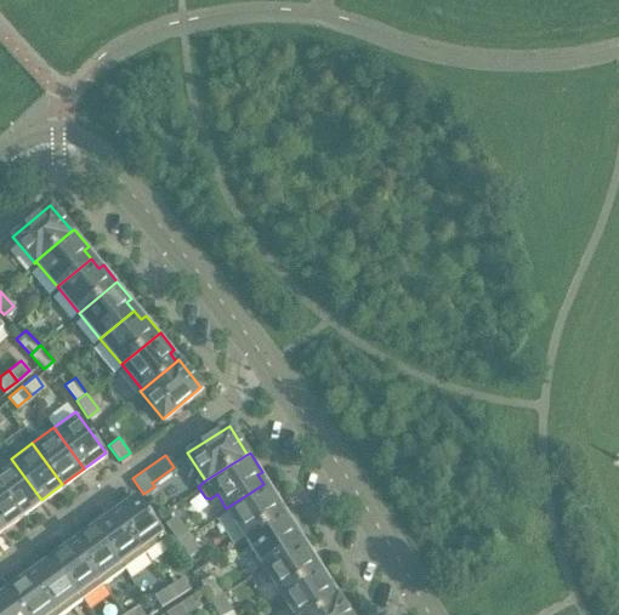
[(41,500),(11,459),(0,466),(0,488),(20,516),(41,500)]
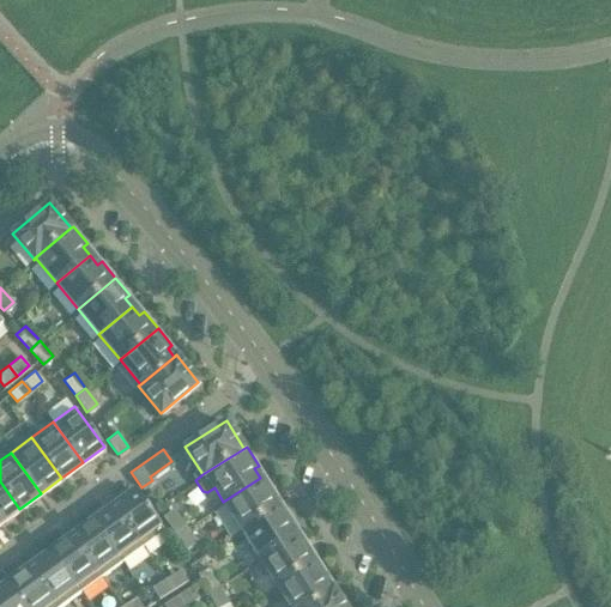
[(241,529),(282,503),(271,485),(266,487),(260,478),(223,502),(241,529)]
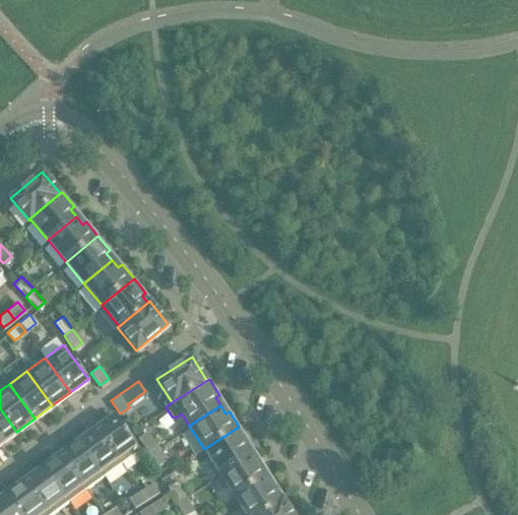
[(16,432),(0,408),(0,443),(16,432)]
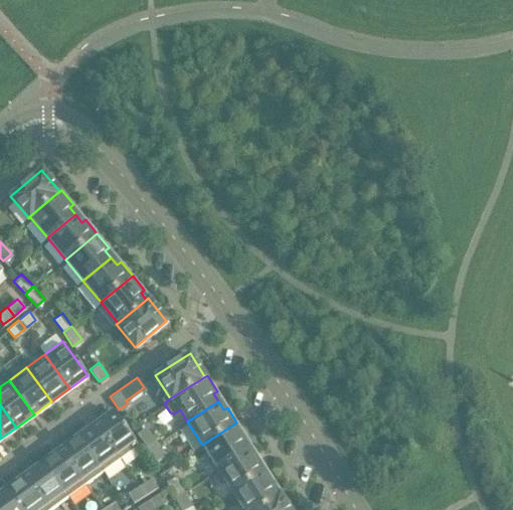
[(137,444),(112,409),(94,422),(119,457),(137,444)]
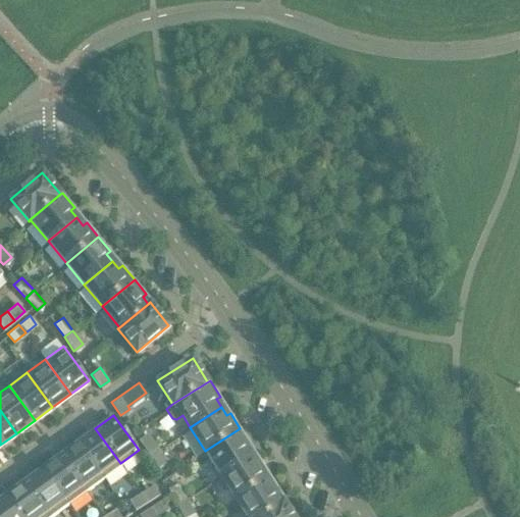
[(120,463),(95,428),(78,442),(103,476),(120,463)]
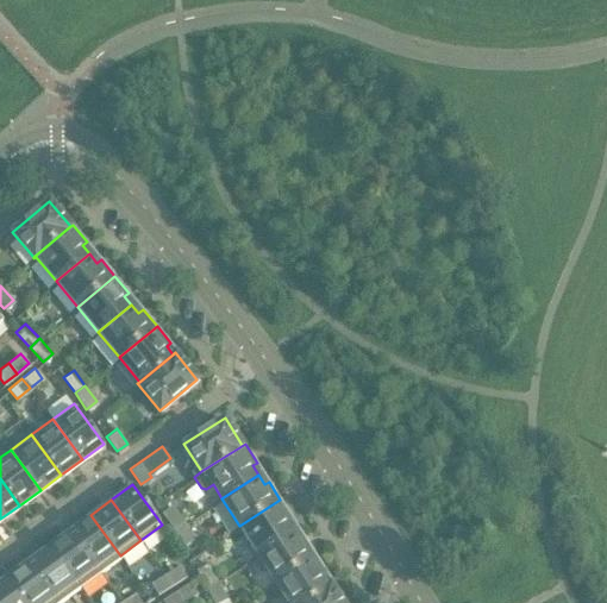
[(293,531),(287,521),(292,519),(280,500),(239,526),(257,553),(293,531)]
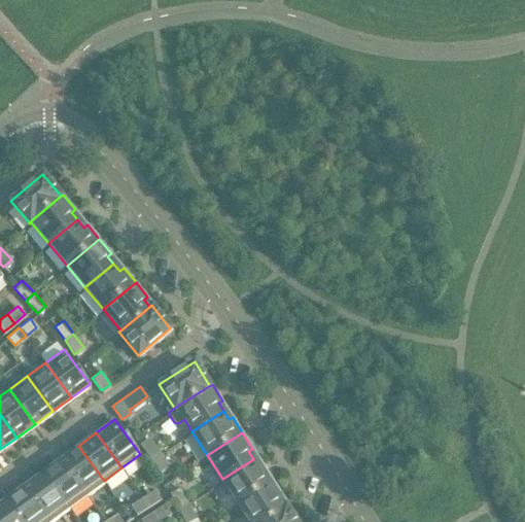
[(160,452),(148,437),(139,443),(150,458),(160,452)]
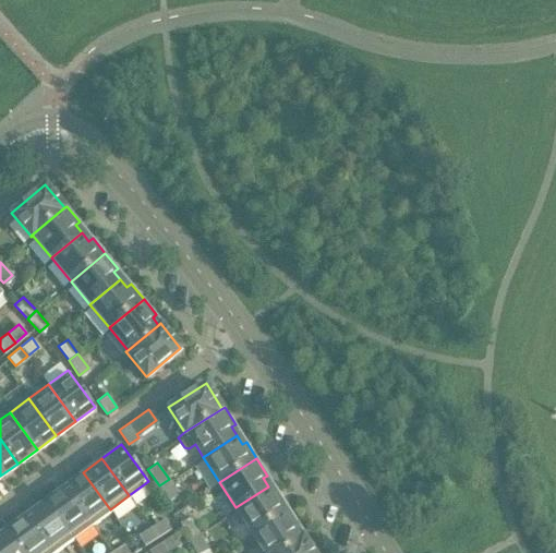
[(110,509),(83,472),(63,487),(91,524),(110,509)]
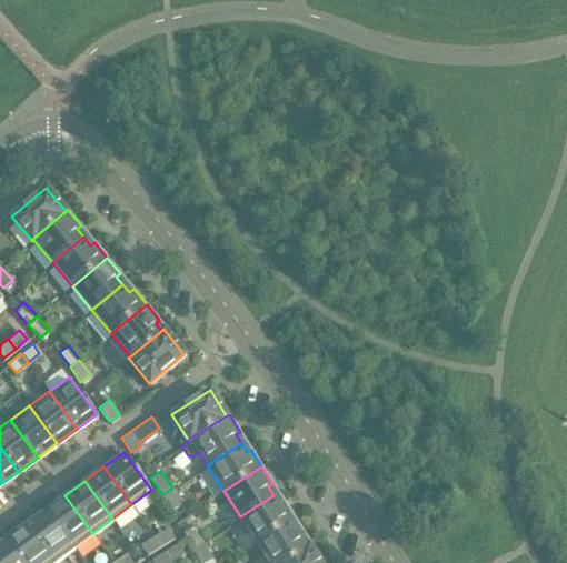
[(181,500),(172,488),(162,494),(172,508),(181,500)]
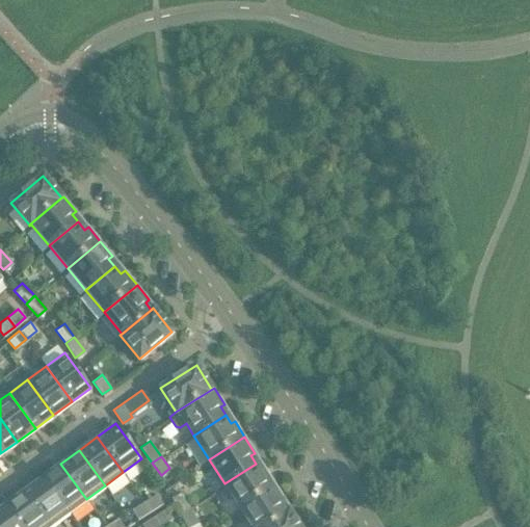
[(86,499),(60,464),(43,477),(69,512),(86,499)]
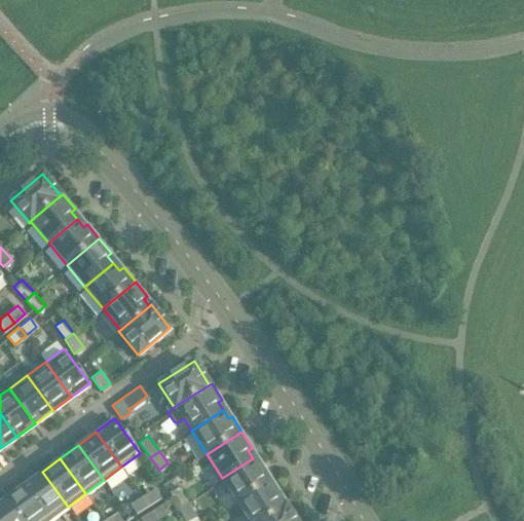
[(272,480),(262,463),(258,467),(253,458),(222,478),(237,503),(272,480)]
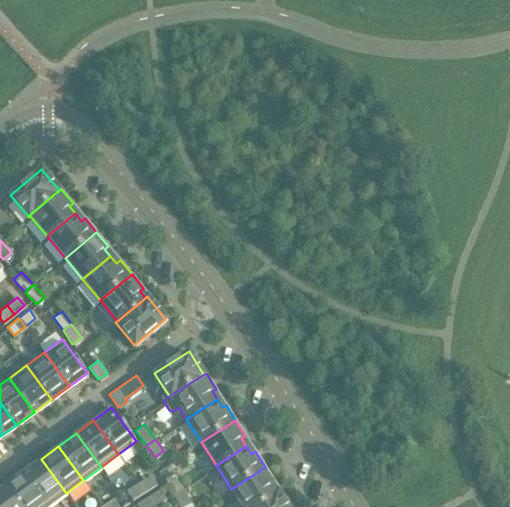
[(66,493),(41,459),(23,471),(48,505),(66,493)]
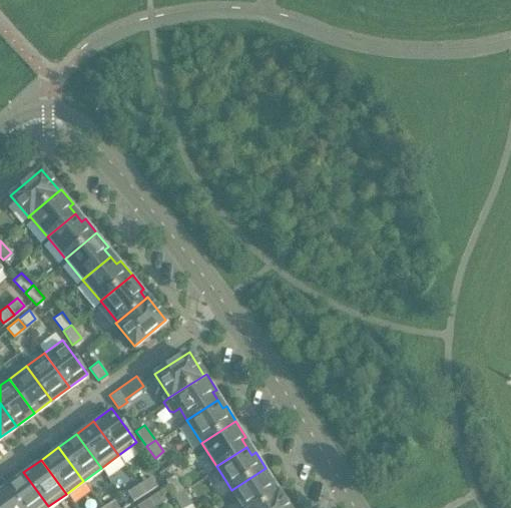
[(276,493),(272,486),(276,483),(266,468),(231,490),(242,507),(252,507),(279,493),(278,492),(276,493)]
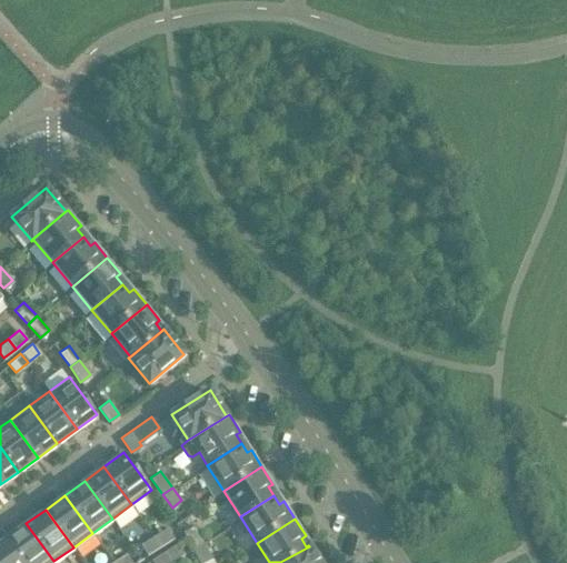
[(50,562),(53,561),(26,523),(7,538),(25,562),(50,562)]
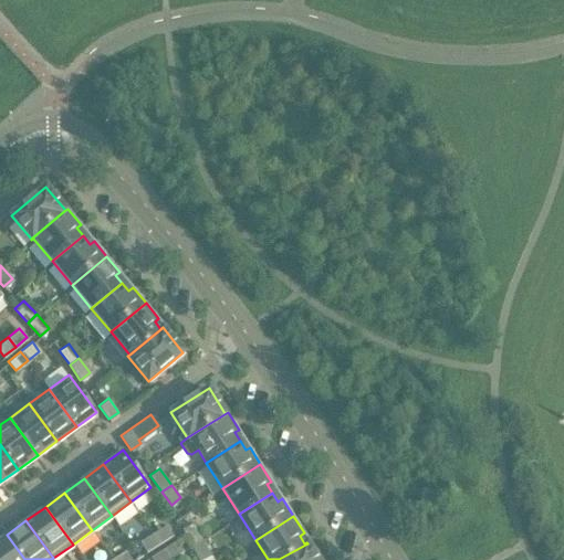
[(201,538),(192,522),(181,528),(190,543),(201,538)]
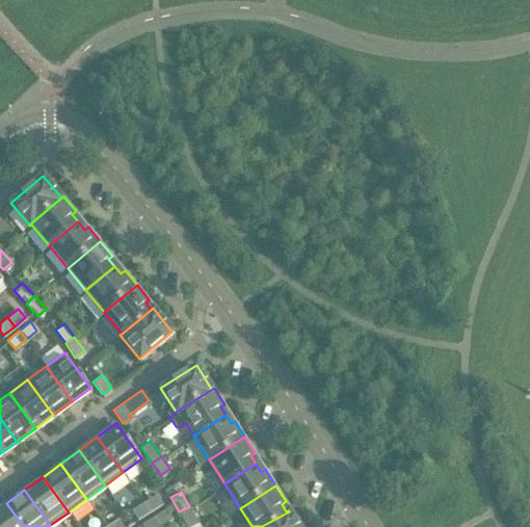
[(161,502),(155,493),(143,501),(150,509),(161,502)]
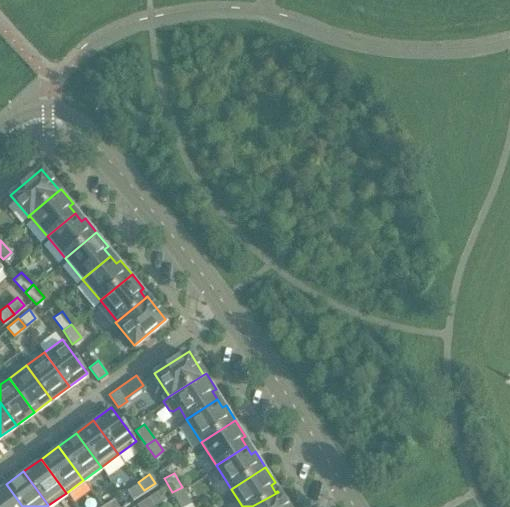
[(144,490),(138,482),(126,489),(132,498),(144,490)]
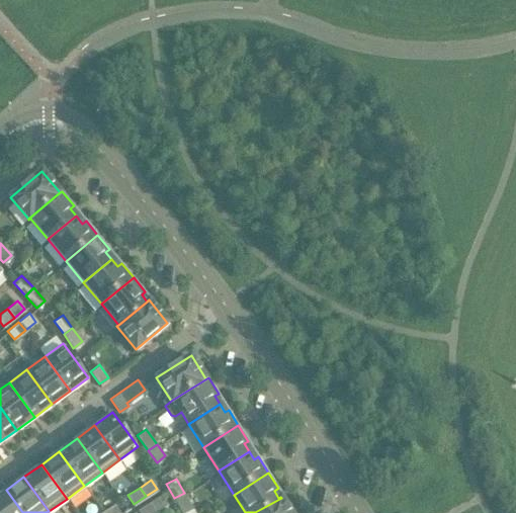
[(22,512),(6,490),(0,494),(0,512),(22,512)]
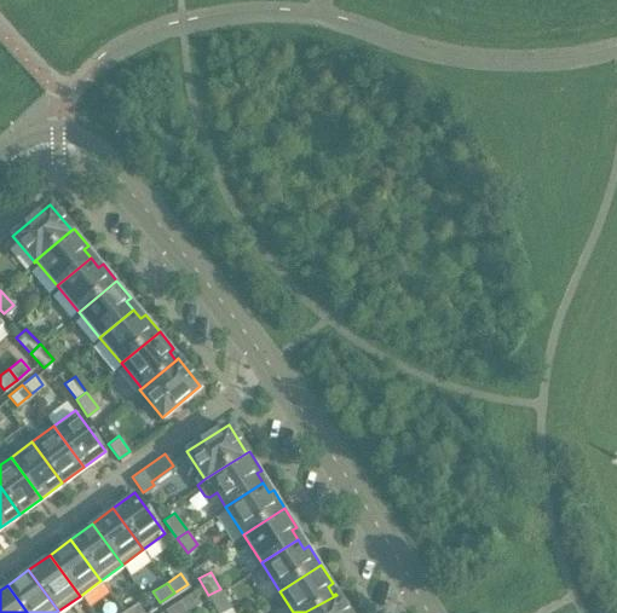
[(229,607),(220,589),(208,595),(218,612),(229,607)]
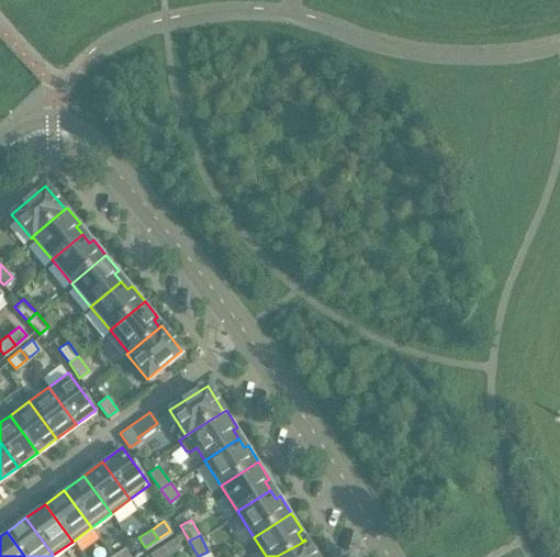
[(181,546),(175,536),(163,544),(168,555),(181,546)]
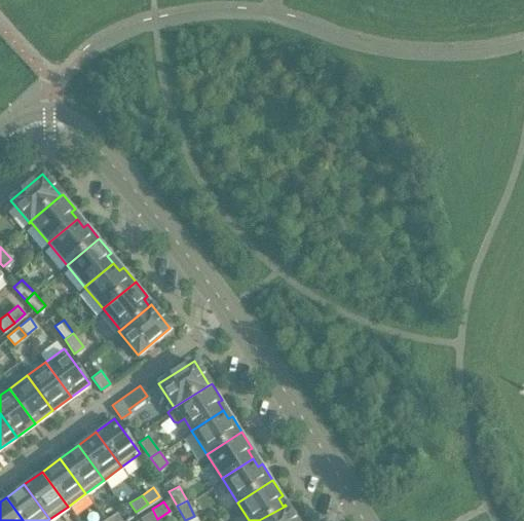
[(295,520),(293,517),(286,506),(259,520),(295,520)]
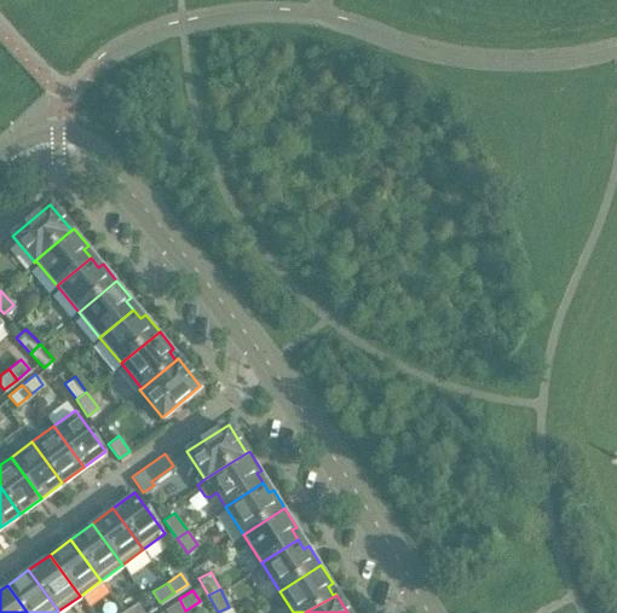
[(167,612),(180,612),(185,611),(179,599),(165,608),(167,612)]
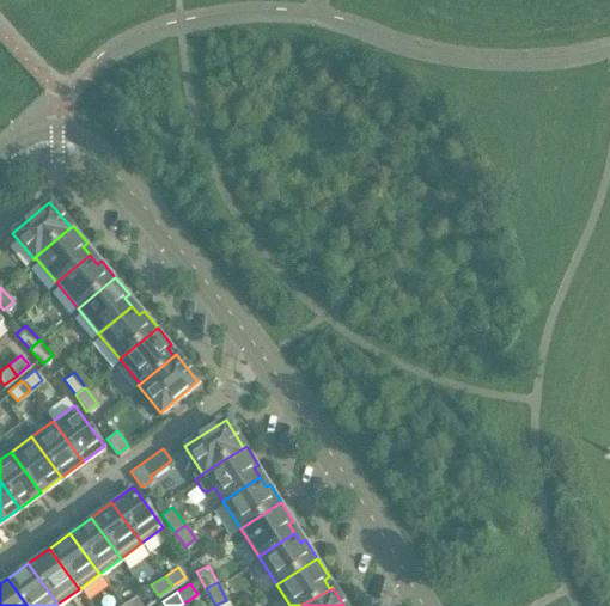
[(140,605),(142,605),(135,594),(121,604),(122,605),(140,605)]
